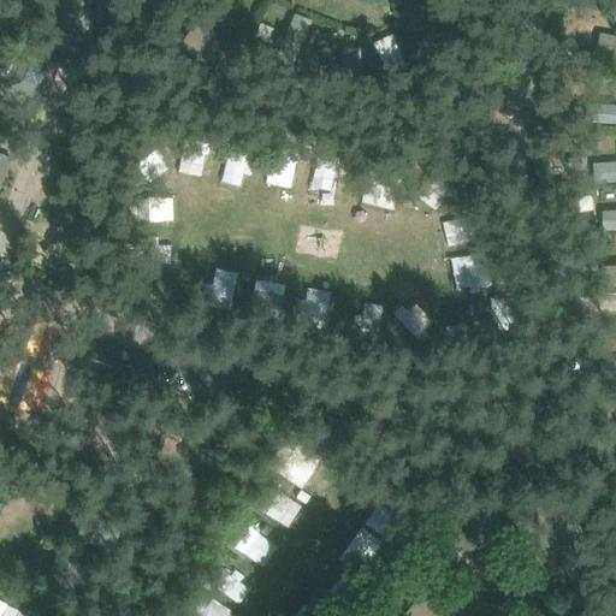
[(0,82),(9,86),(7,87),(43,101),(58,63),(21,48),(19,51),(9,47),(22,15),(0,5),(0,82)]
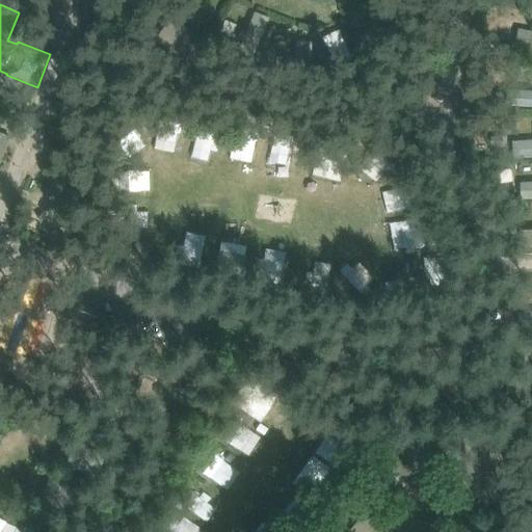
[(234,53),(255,61),(272,17),(251,8),(234,53)]
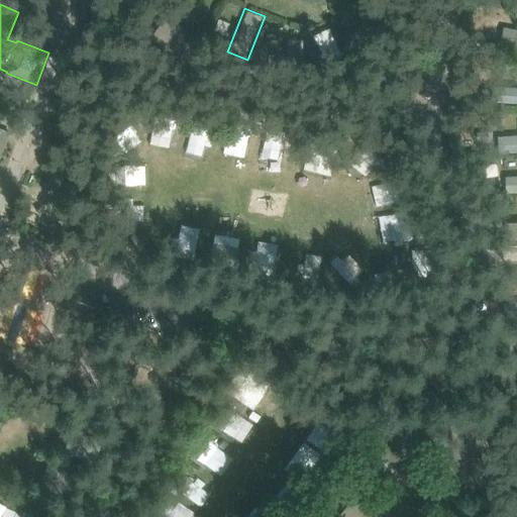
[(162,15),(147,39),(184,61),(199,37),(162,15)]
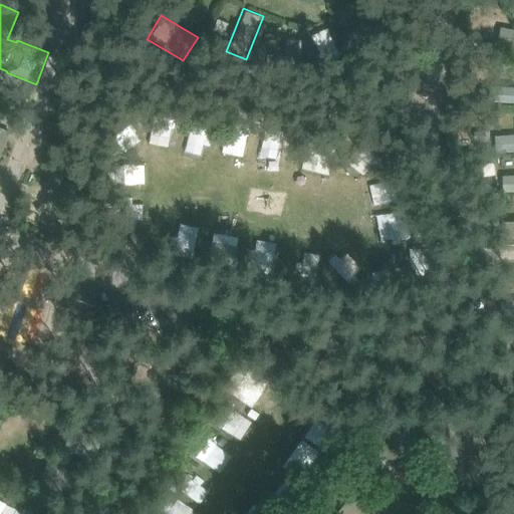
[(513,88),(493,88),(493,100),(513,100),(513,88)]
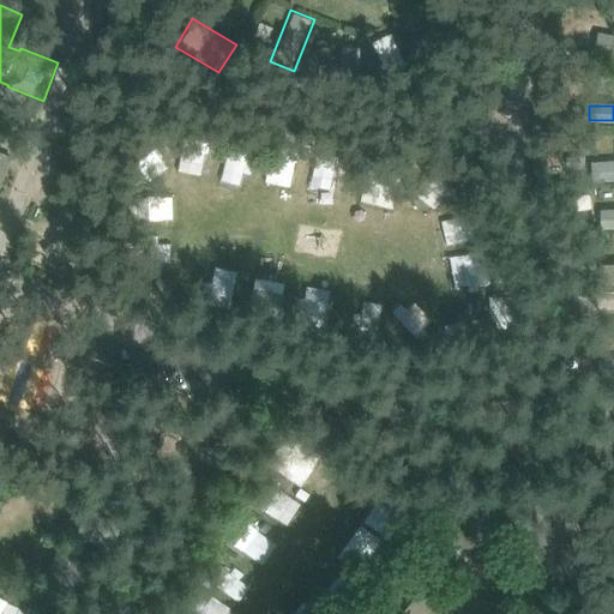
[(227,175),(265,180),(268,156),(229,152),(227,175)]
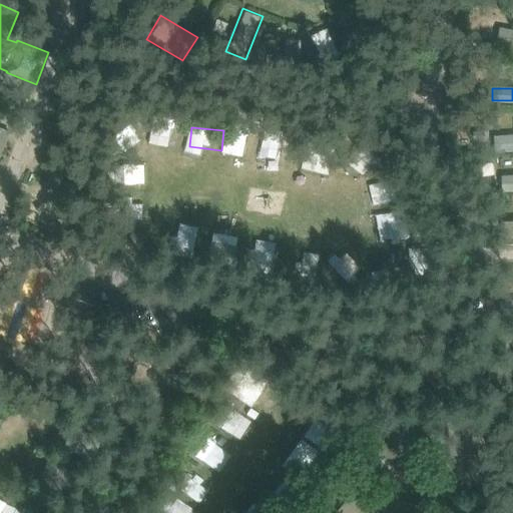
[(0,153),(9,131),(0,128),(0,153)]
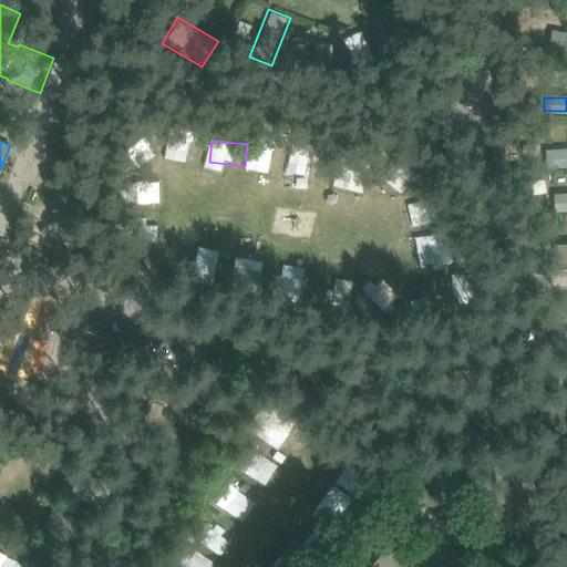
[(248,142),(245,169),(268,172),(272,144),(248,142)]
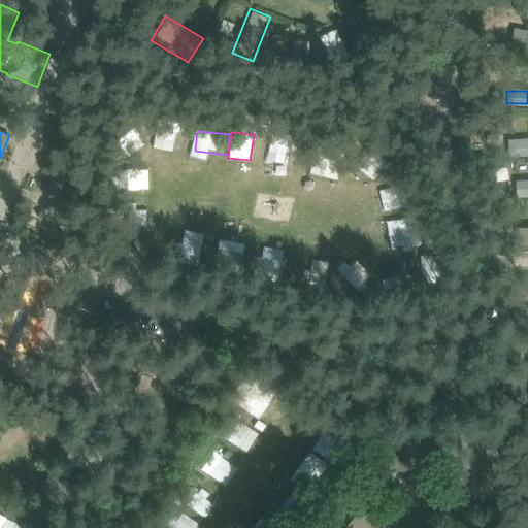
[(527,137),(505,141),(508,158),(527,154),(527,137)]
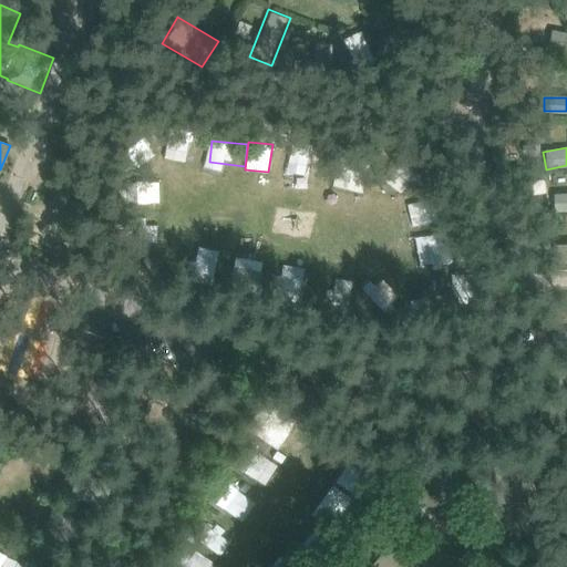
[(535,158),(523,158),(523,167),(536,167),(535,158)]
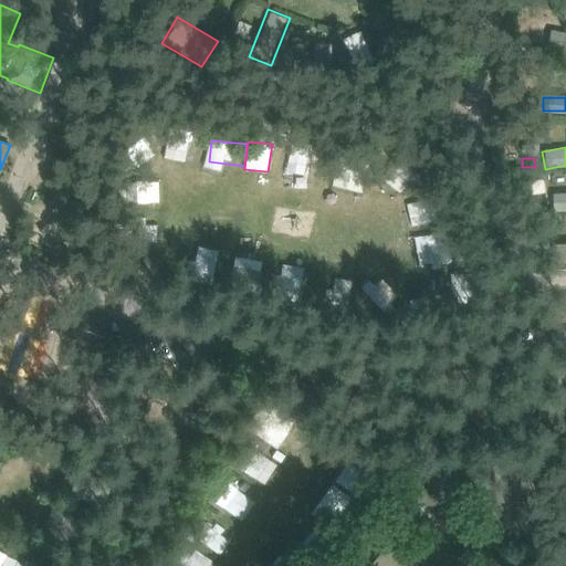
[(565,166),(551,167),(552,191),(565,190),(565,166)]
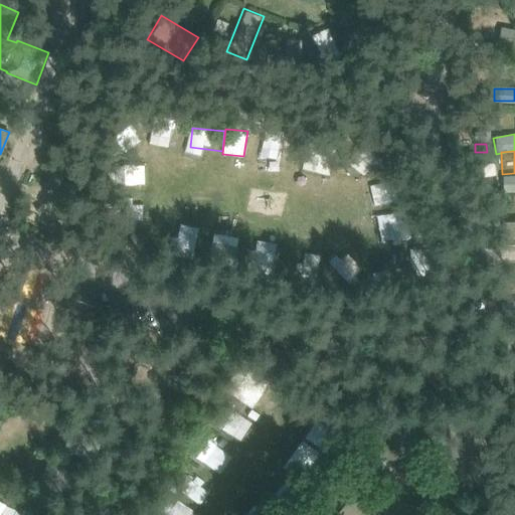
[(148,182),(148,166),(115,166),(115,183),(148,182)]
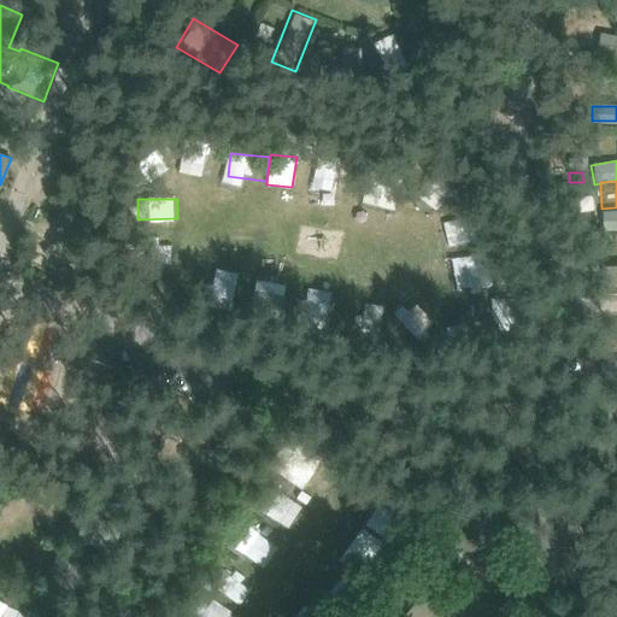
[(603,229),(616,229),(616,210),(603,210),(603,229)]
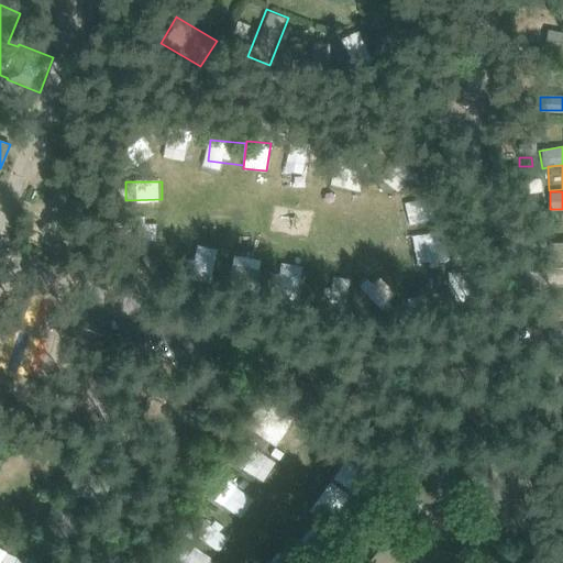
[(538,198),(527,202),(533,219),(543,216),(538,198)]
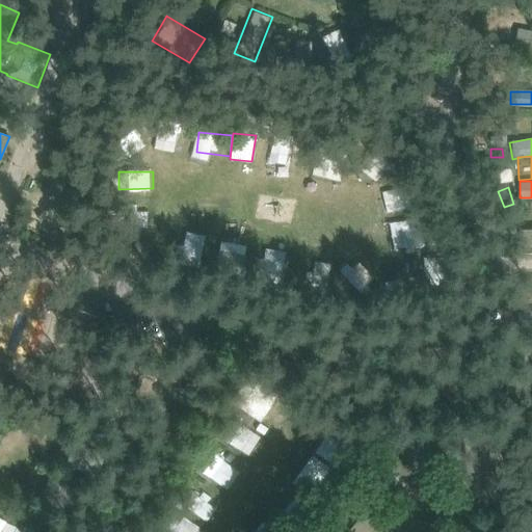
[(147,225),(144,203),(121,206),(124,229),(147,225)]
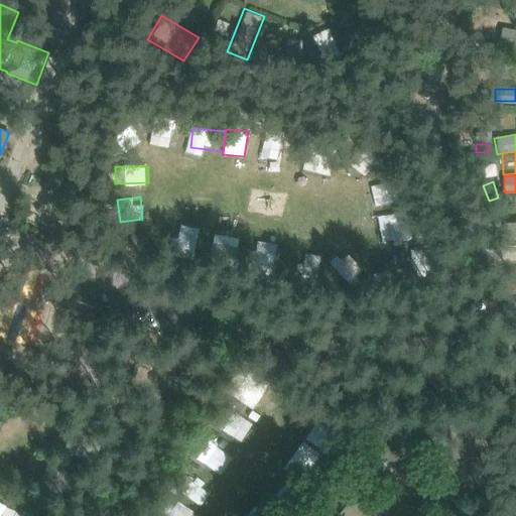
[(515,211),(504,212),(505,221),(515,220),(515,211)]
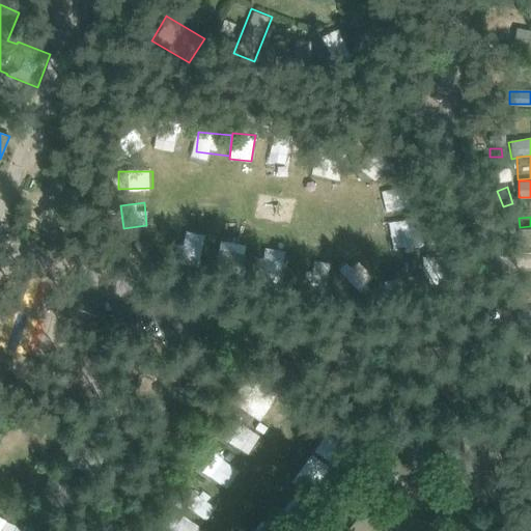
[(530,228),(518,229),(518,246),(530,245),(530,228)]
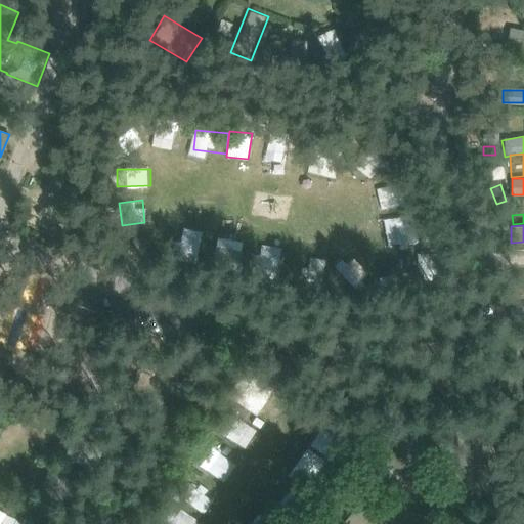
[(182,241),(177,239),(175,258),(199,260),(202,229),(183,227),(182,241)]
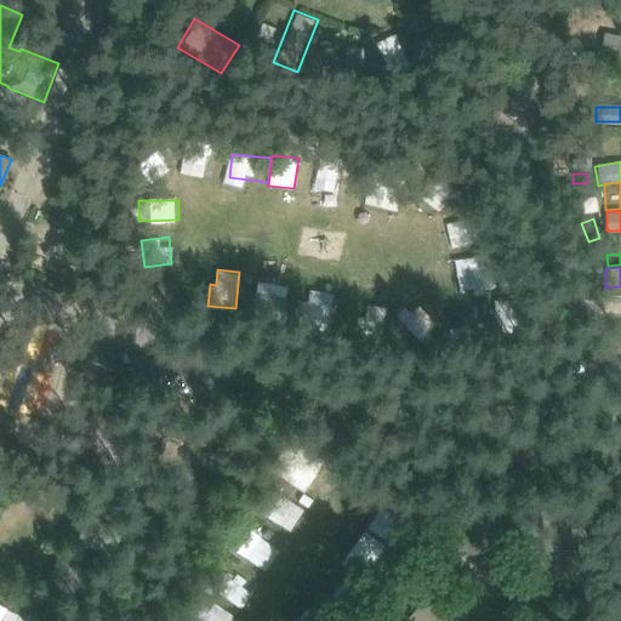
[(265,300),(262,317),(281,319),(285,281),(266,280),(265,300)]
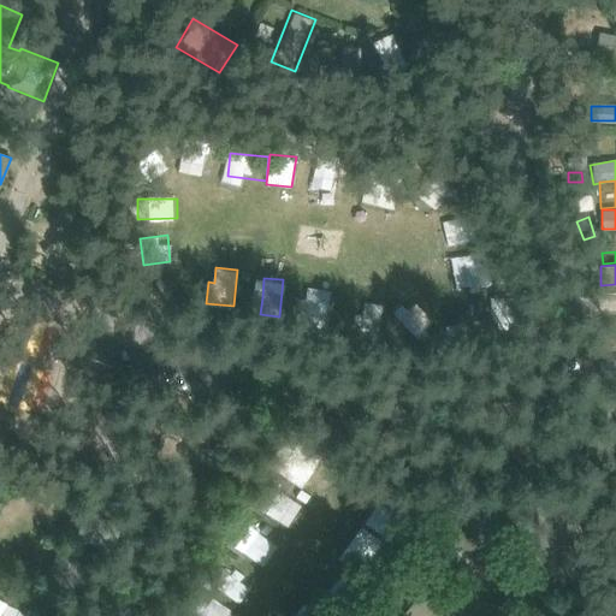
[(329,335),(332,292),(298,290),(295,331),(329,335)]
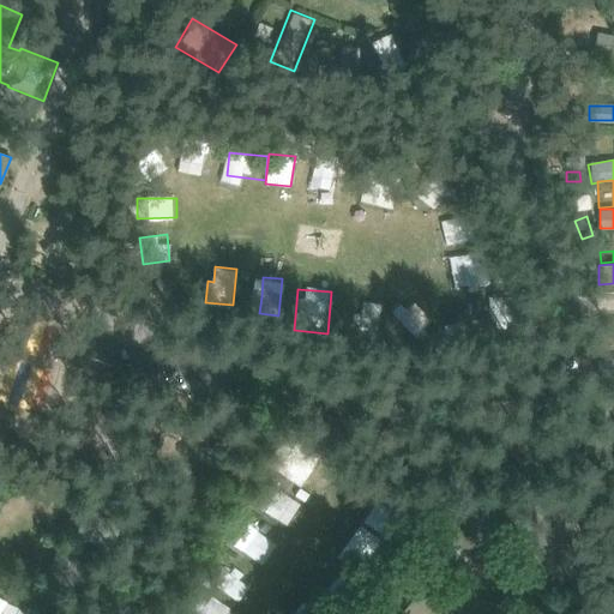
[(353,332),(379,335),(380,304),(355,301),(353,332)]
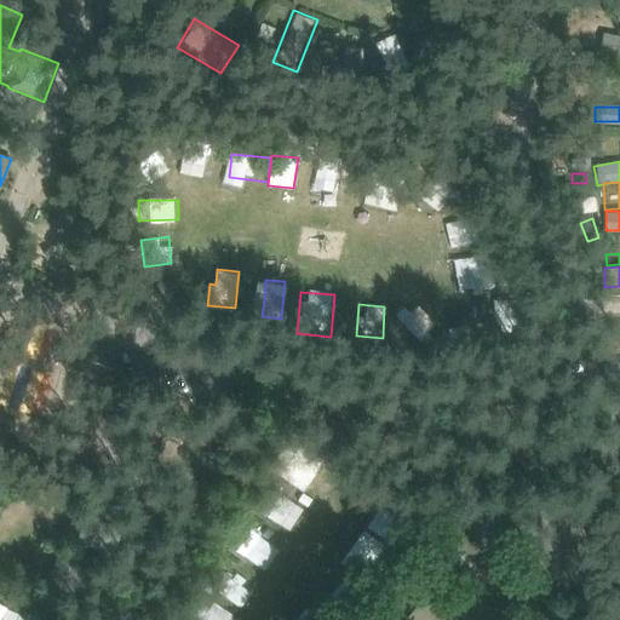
[(264,503),(281,517),(293,503),(275,488),(264,503)]
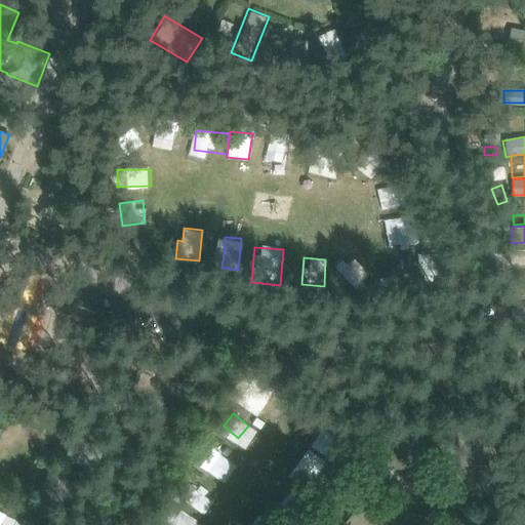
[(225,484),(237,465),(207,447),(195,467),(225,484)]
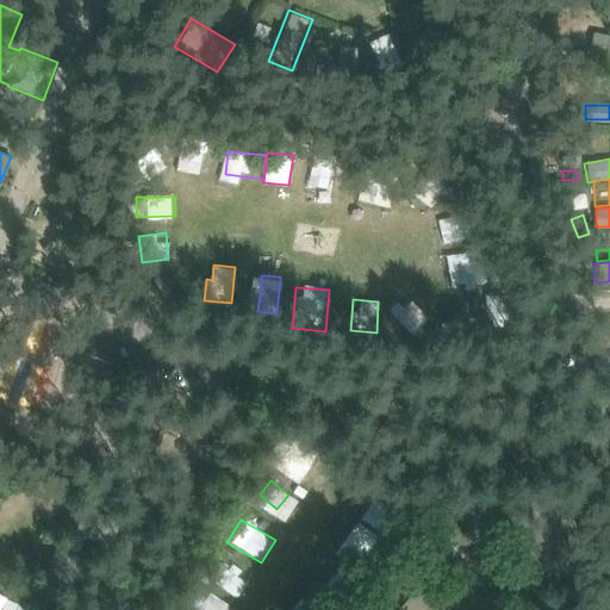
[(66,551),(55,576),(76,585),(87,561),(66,551)]
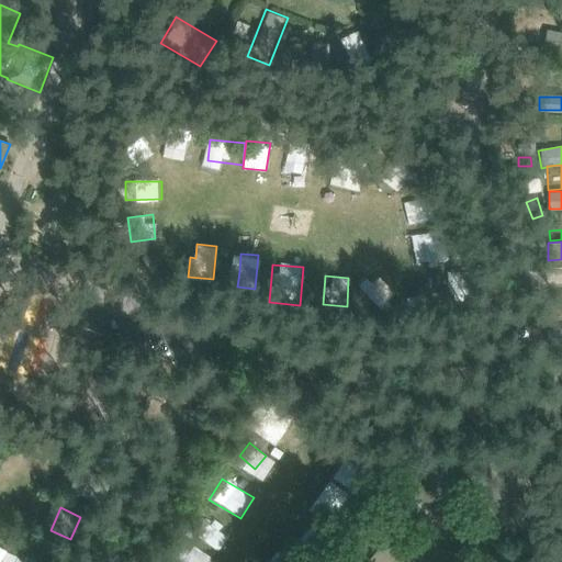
[(187,534),(213,552),(225,537),(199,517),(187,534)]
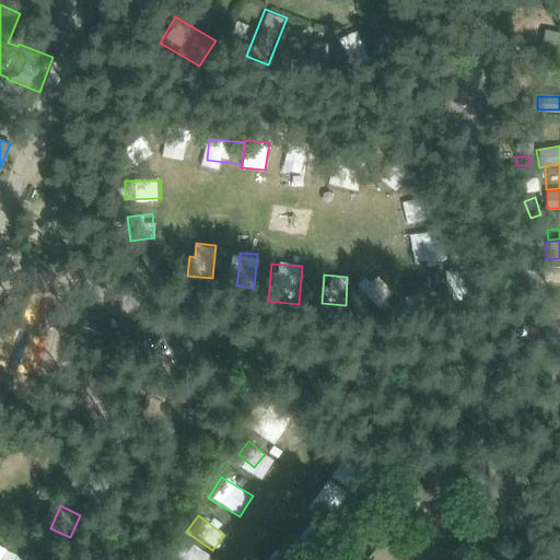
[(182,532),(164,559),(205,559),(212,550),(182,532)]
